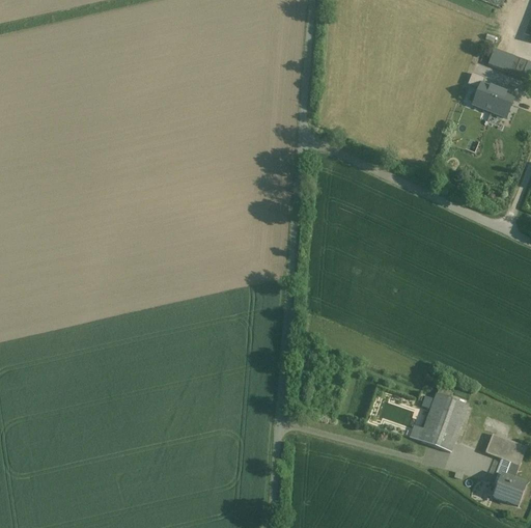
[(530,61),(495,47),(488,62),(530,79),(530,61)]
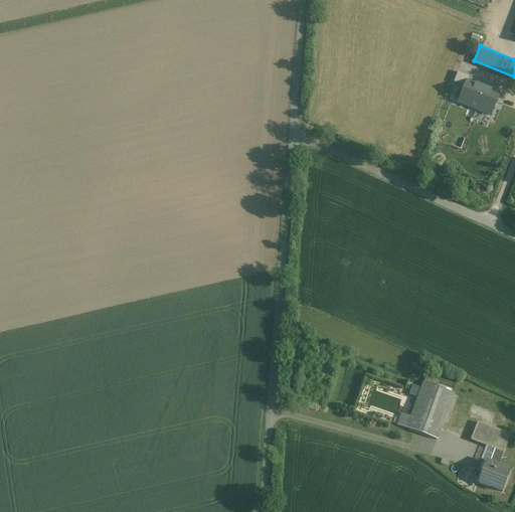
[(480,73),(482,65),(470,61),(467,69),(480,73)]
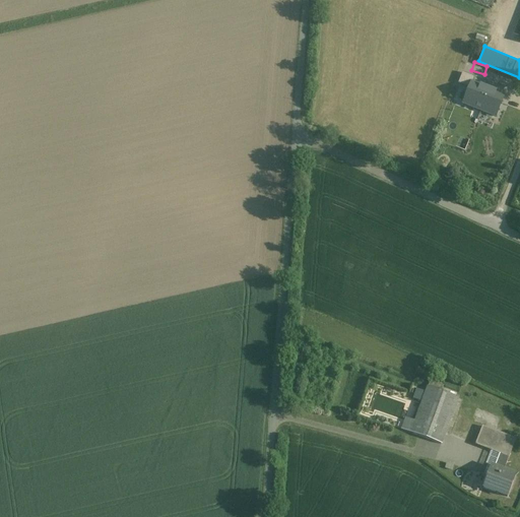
[(458,81),(470,86),(472,81),(474,75),(463,70),(458,81)]
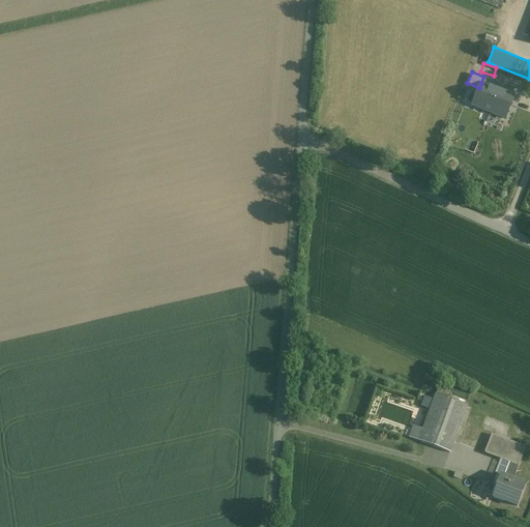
[(513,95),(481,83),(479,88),(473,104),(505,116),(513,95)]
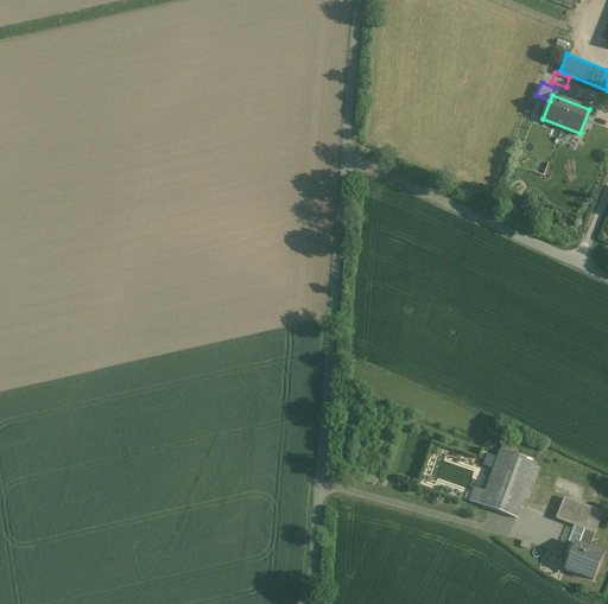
[(563,165),(552,163),(555,157),(537,152),(534,163),(562,170),(563,165)]
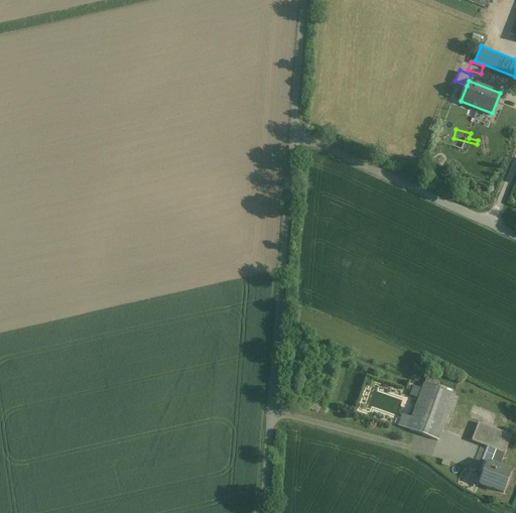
[(438,439),(456,392),(423,380),(406,427),(438,439)]
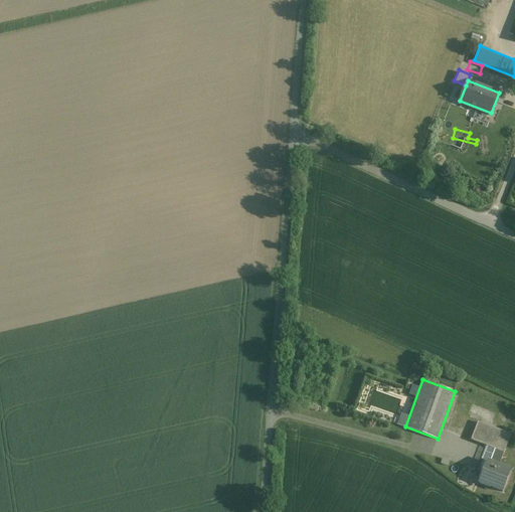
[(471,438),(505,450),(511,432),(477,420),(471,438)]
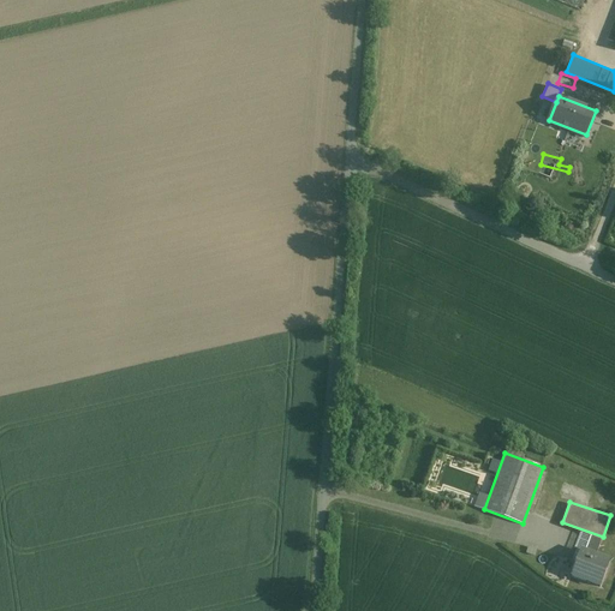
[(611,561),(579,549),(571,573),(602,585),(611,561)]
